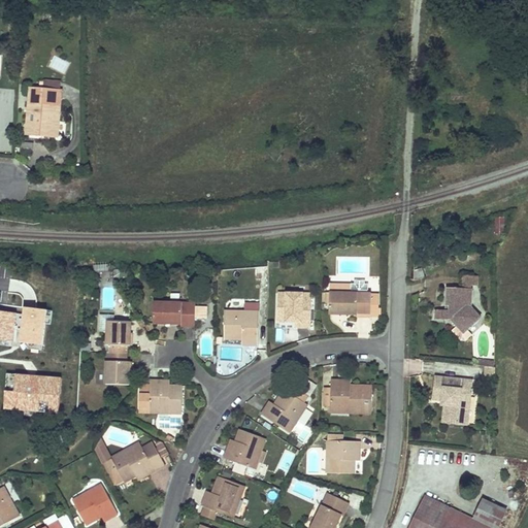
[(44,78),(43,89),(59,91),(60,80),(44,78)]
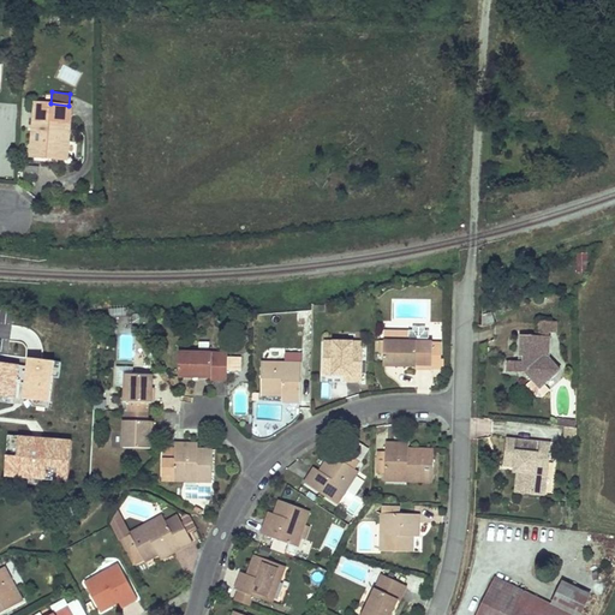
[(51,103),(35,102),(31,156),(64,159),(69,106),(51,103)]
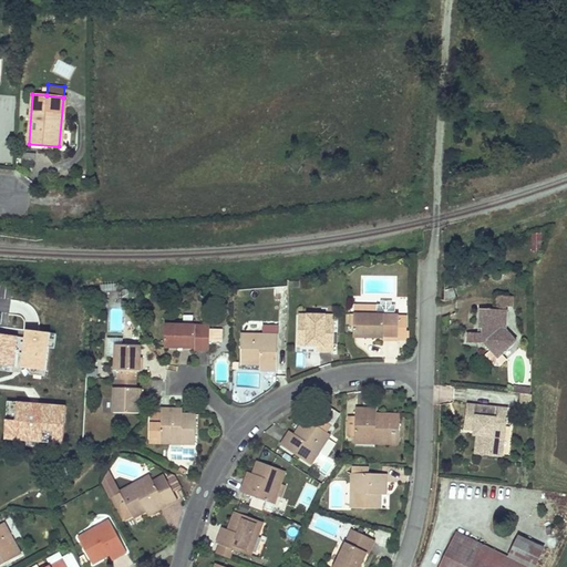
[(542,234),(532,234),(532,243),(542,243),(542,234)]
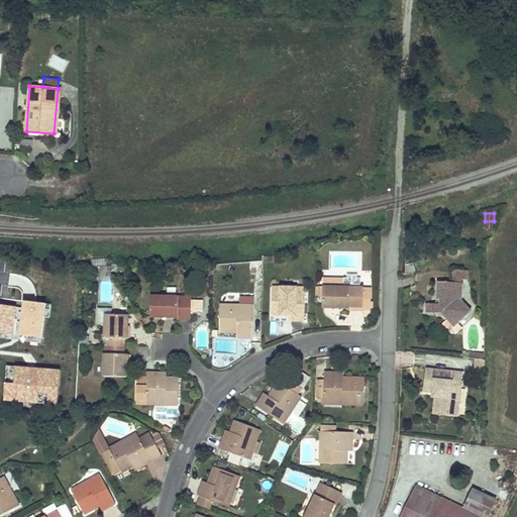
[(415,265),(407,268),(406,277),(417,274),(415,265)]
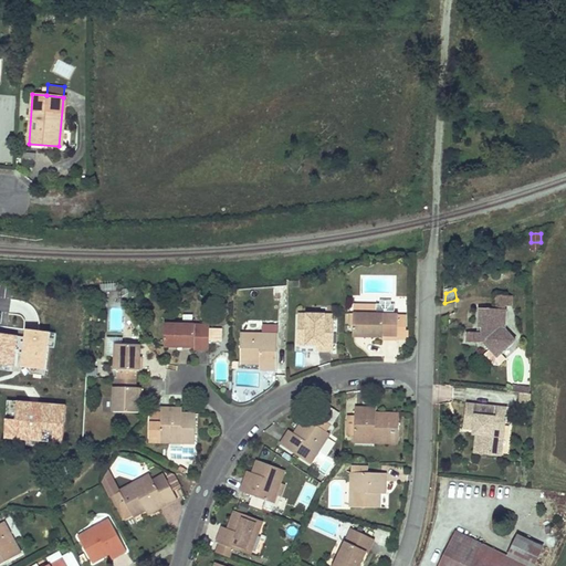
[(513,296),(496,295),(495,306),(507,306),(513,306),(513,296)]
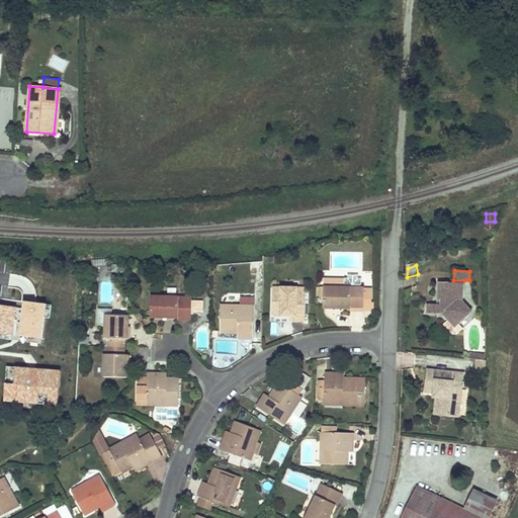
[(360,288),(360,279),(357,279),(357,276),(347,276),(347,279),(344,279),(344,288),(360,288)]
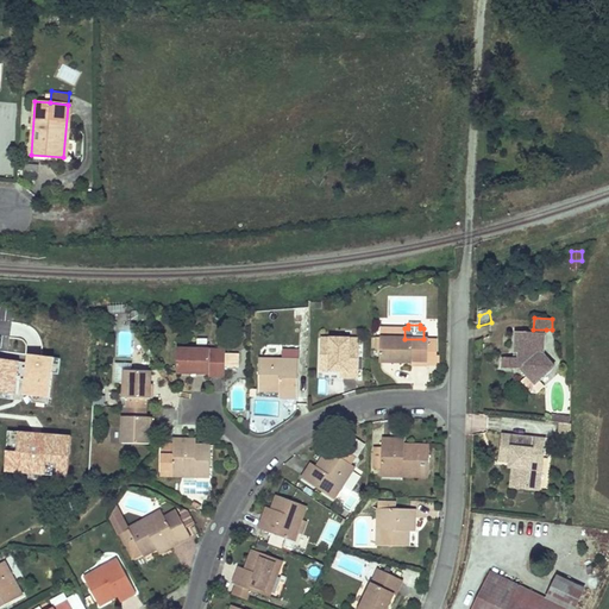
[(403,328),(381,328),(381,338),(403,339),(403,328)]
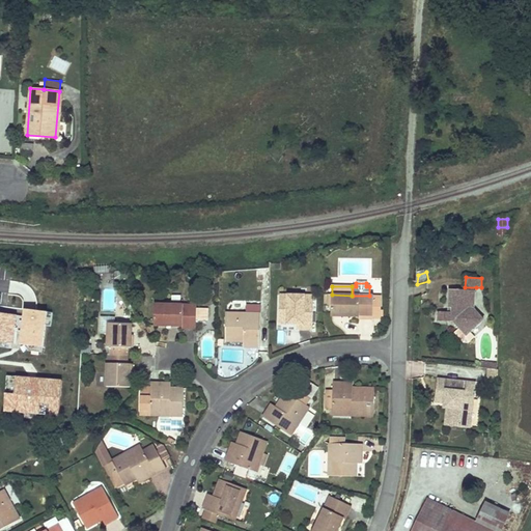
[(471,331),(486,317),(475,306),(476,289),(465,289),(452,288),(451,298),(451,307),(455,308),(455,311),(450,311),(440,310),(439,319),(455,320),(462,328),(456,333),(465,341),(469,342),(475,336),(471,331)]
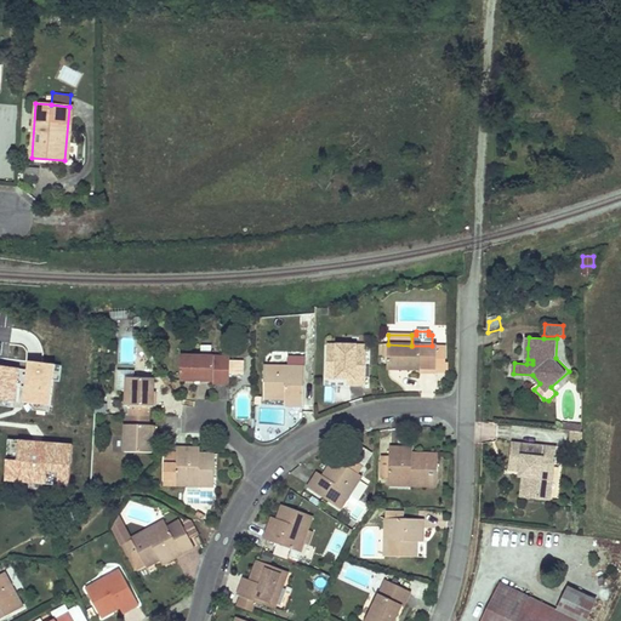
[(411,346),(388,345),(387,357),(387,369),(402,369),(420,370),(420,372),(436,372),(436,370),(436,368),(444,368),(444,348),(437,348),(437,346),(432,346),(412,346),(411,346)]
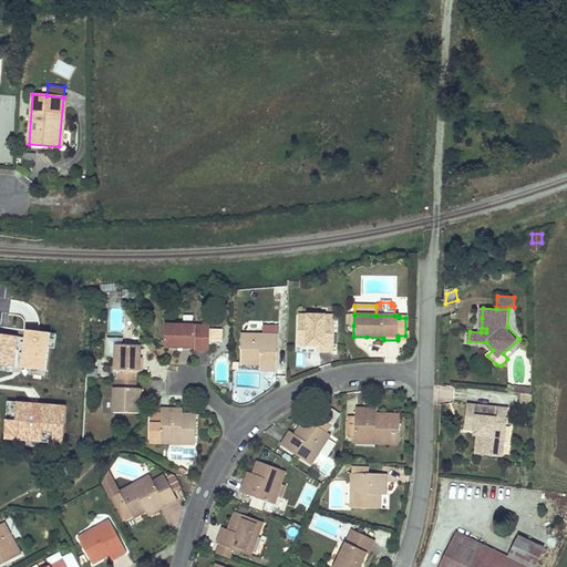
[(334,316),(298,316),(298,346),(317,346),(317,352),(323,352),(333,352),(334,316)]
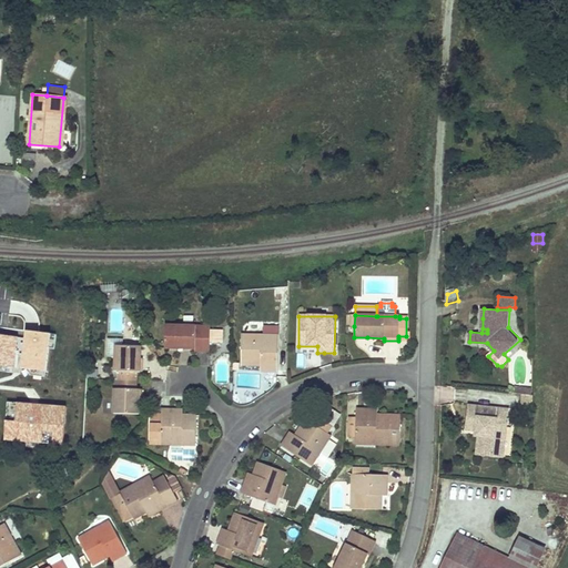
[(210,326),(165,326),(165,348),(194,348),(195,351),(200,351),(210,351),(210,326)]
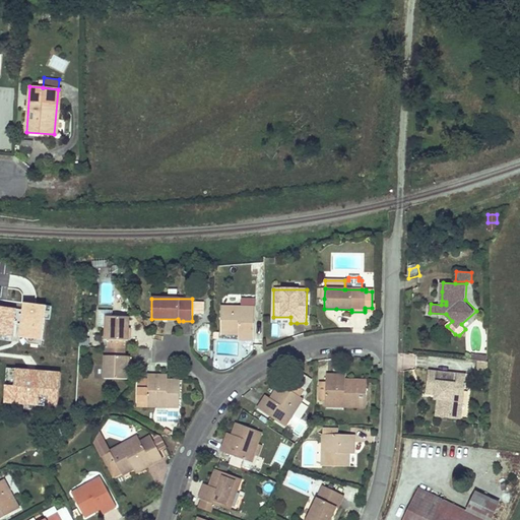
[(0,341),(42,346),(46,306),(0,301),(0,341)]
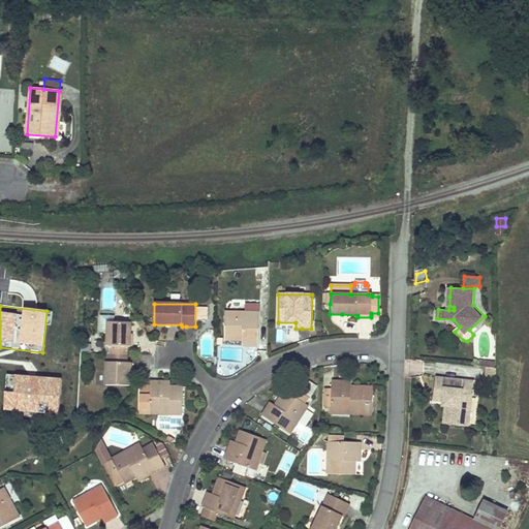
[(197,306),(196,318),(207,319),(208,307),(197,306)]
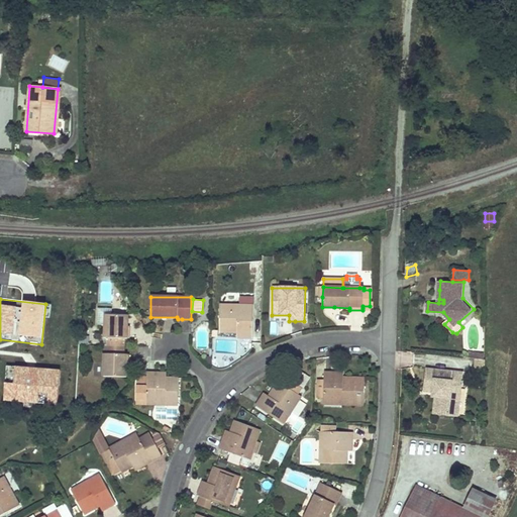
[(262,303),(254,303),(253,337),(261,337),(262,303)]
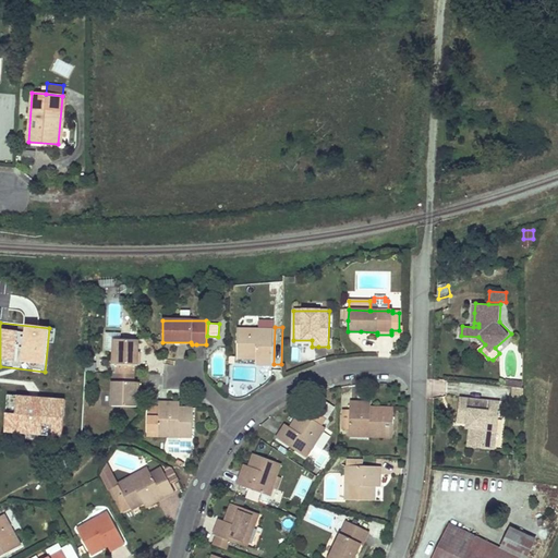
[(273,329),(238,329),(237,359),(256,359),(256,365),(259,365),(273,365),(273,329)]
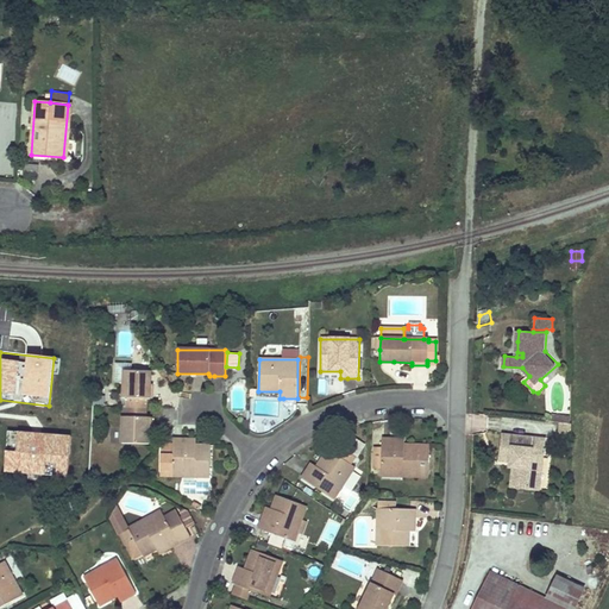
[(115,382),(124,382),(124,370),(132,371),(132,363),(115,363),(115,382)]
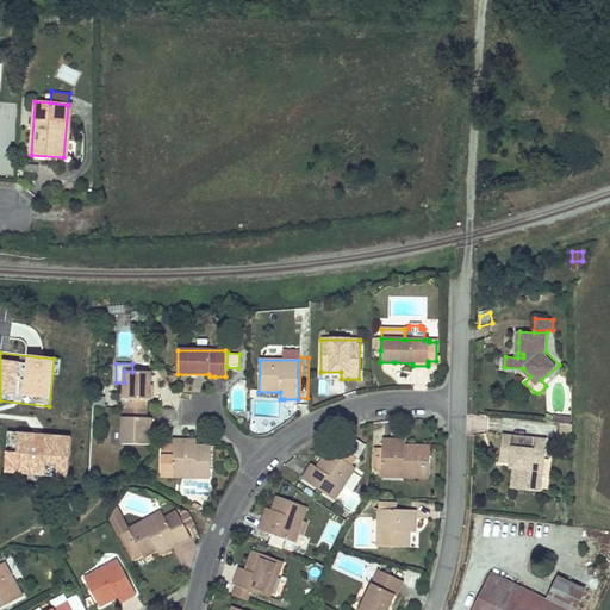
[(124,398),(128,398),(147,398),(153,399),(153,390),(151,390),(151,381),(151,372),(132,372),(124,371),(124,383),(124,398)]
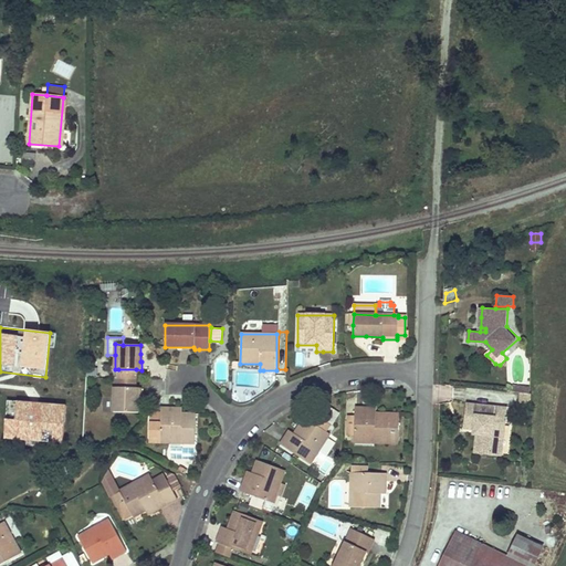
[(136,378),(136,369),(118,369),(118,378),(136,378)]
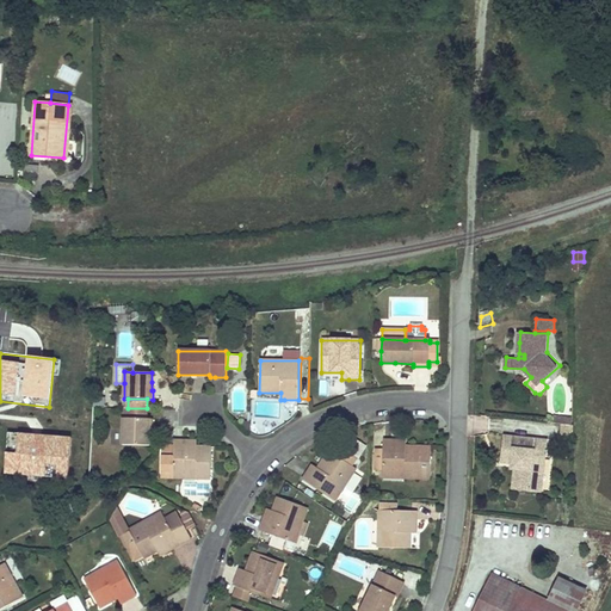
[(128,408),(128,418),(147,419),(147,408),(128,408)]
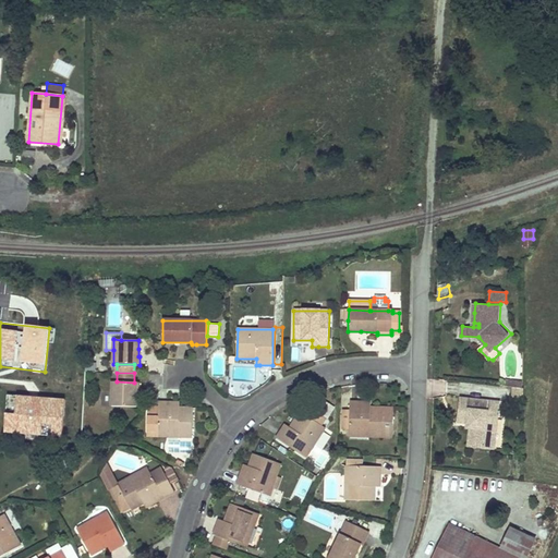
[(134,383),(117,381),(113,381),(112,407),(136,408),(136,397),(136,391),(140,391),(140,383),(134,383)]
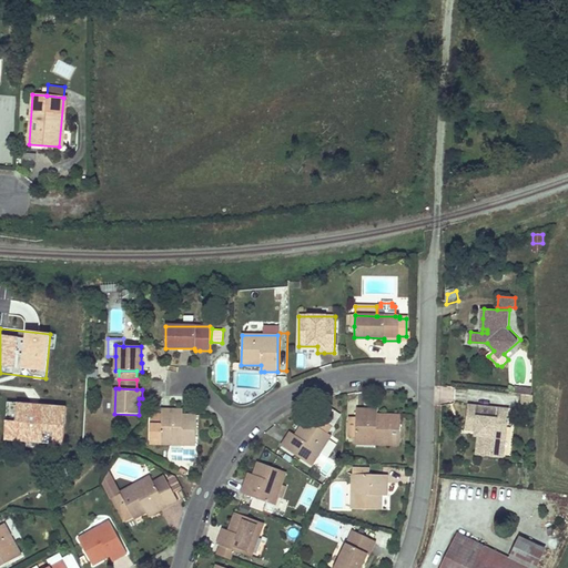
[(534,395),(521,394),(523,404),(534,405),(534,395)]
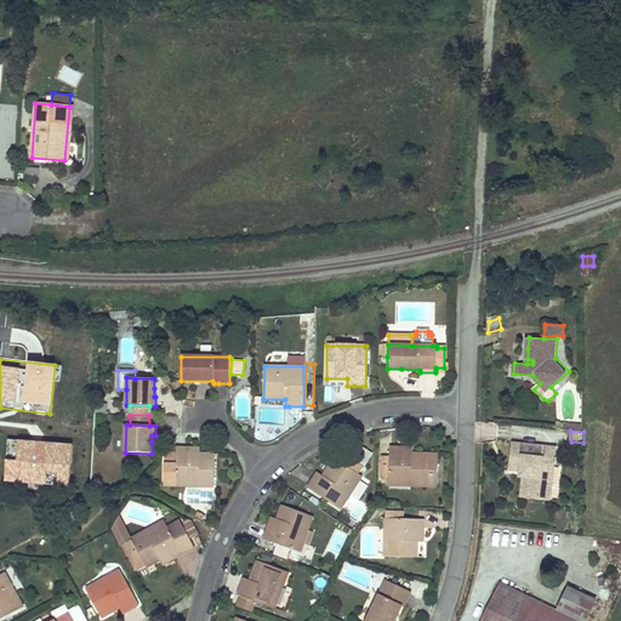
[(10,442),(7,480),(66,485),(69,445),(10,442)]
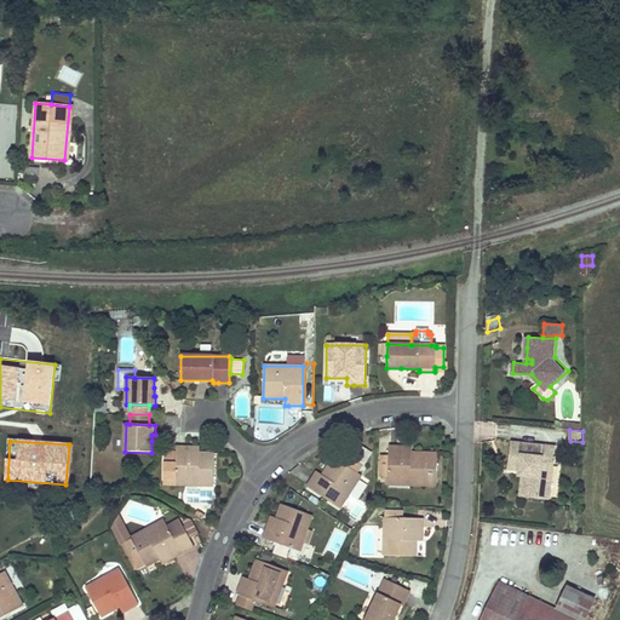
[(556,448),(515,443),(514,457),(512,468),(521,469),(528,470),(526,495),(551,498),(556,448)]
